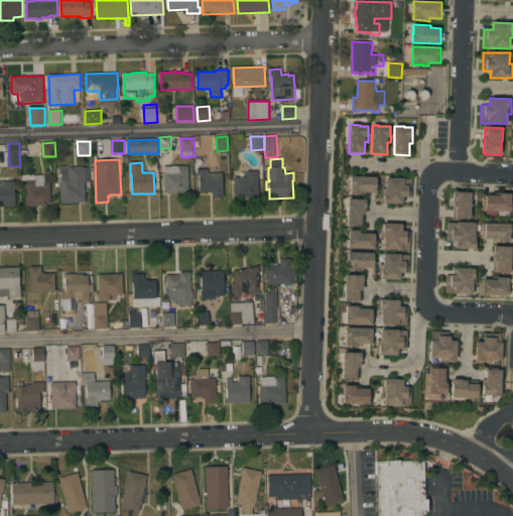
[(173,192),(173,194),(168,194),(168,192),(165,192),(164,166),(189,165),(190,191),(173,192)]
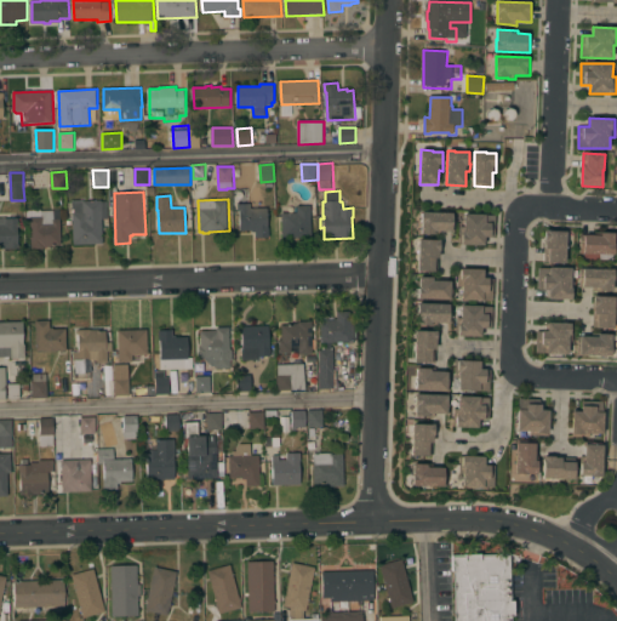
[(73,201),(103,200),(103,201),(108,201),(109,218),(103,220),(104,244),(74,245),(73,201)]
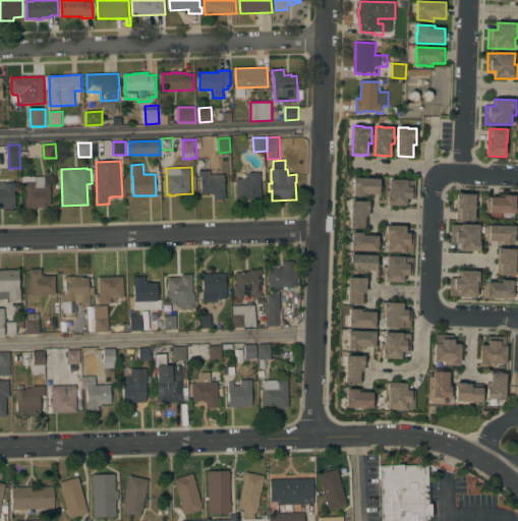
[(225,175),(226,191),(227,191),(227,199),(216,199),(215,194),(213,195),(213,193),(203,193),(202,176),(200,176),(200,171),(212,171),(212,175),(225,175)]
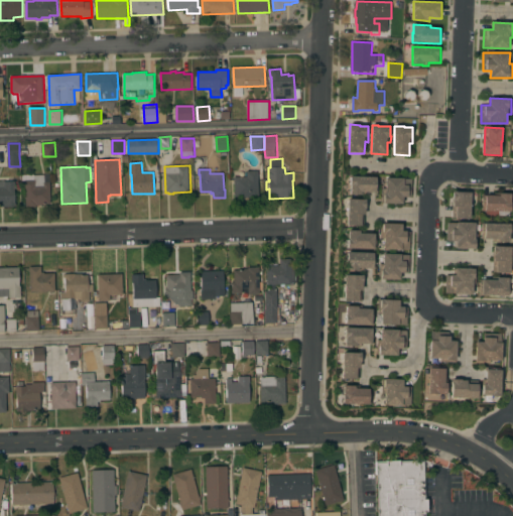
[(235,177),(248,176),(248,171),(259,171),(260,197),(236,198),(235,177)]
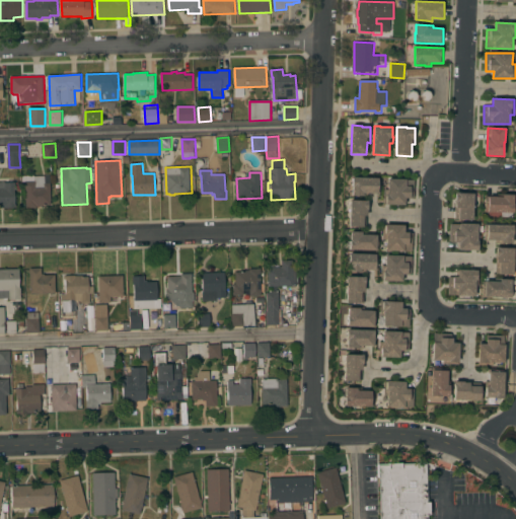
[(52,205),(47,205),(47,206),(39,207),(39,208),(27,208),(26,182),(22,182),(22,176),(35,175),(35,176),(51,176),(52,205)]
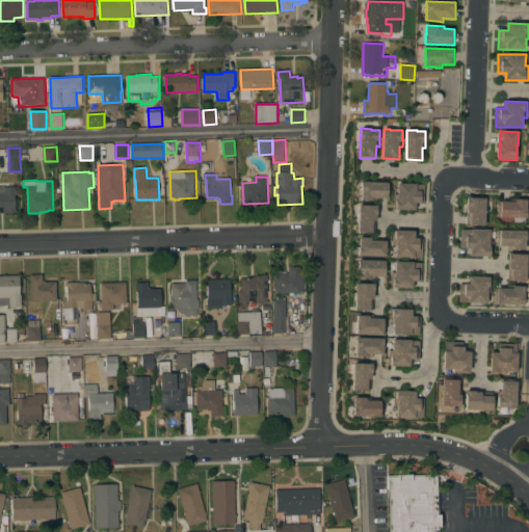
[(391,183),(391,198),(378,198),(378,201),(362,201),(362,182),(391,183)]
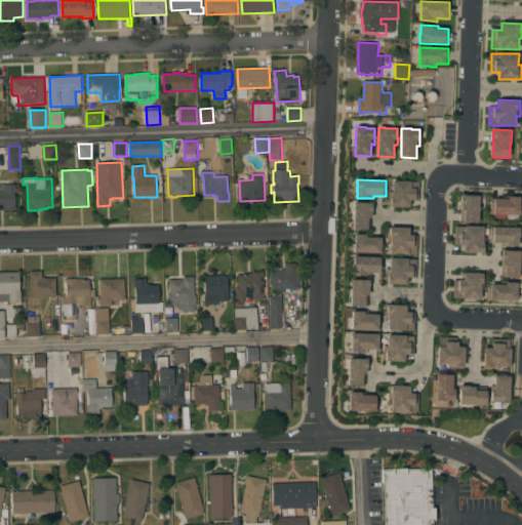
[(420,183),(420,200),(412,200),(411,207),(389,206),(390,192),(393,192),(393,180),(420,183)]
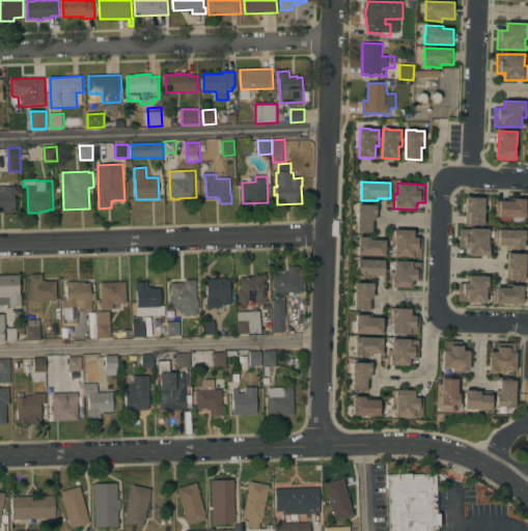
[(0,186),(6,186),(6,187),(18,187),(18,192),(16,192),(17,208),(18,208),(18,213),(6,213),(6,212),(0,212),(0,186)]
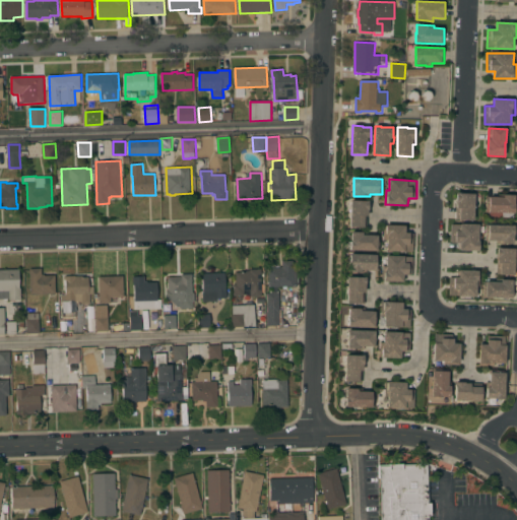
[(457,193),(459,193),(459,194),(475,194),(474,220),(457,220),(457,193)]
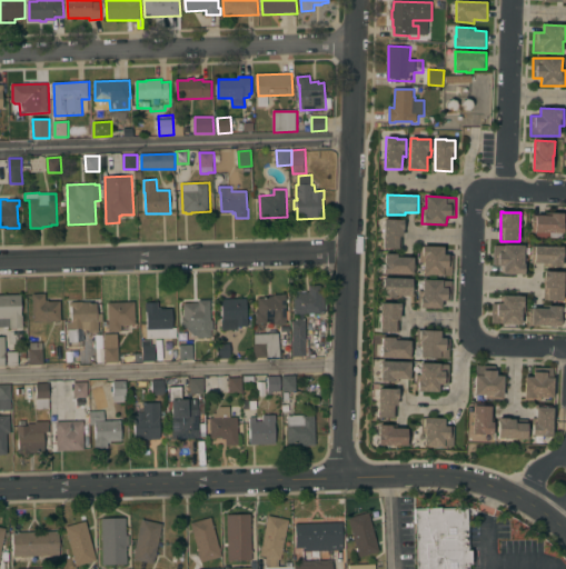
[(533,232),(534,216),(546,216),(546,212),(565,213),(564,233),(533,232)]
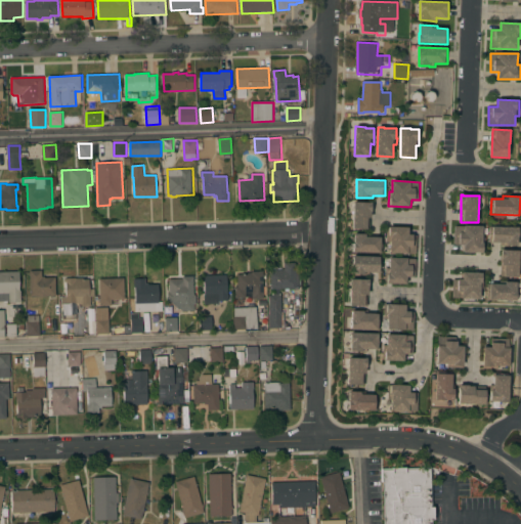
[(354,202),(372,203),(371,229),(353,229),(354,202)]
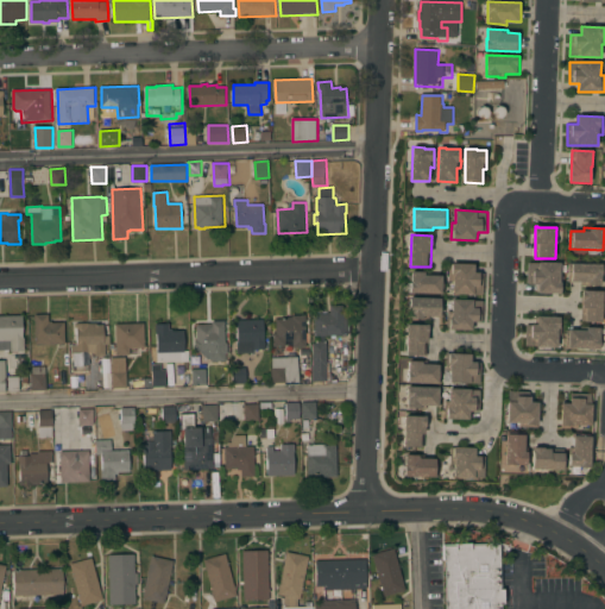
[(529,263),(561,264),(561,276),(565,276),(563,293),(537,293),(537,284),(529,283),(529,263)]
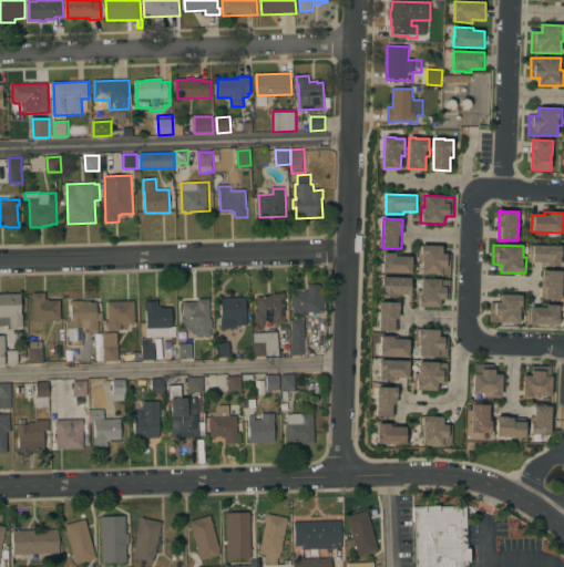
[(452,275),(422,274),(422,261),(419,261),(420,246),(444,247),(443,255),(453,255),(452,275)]
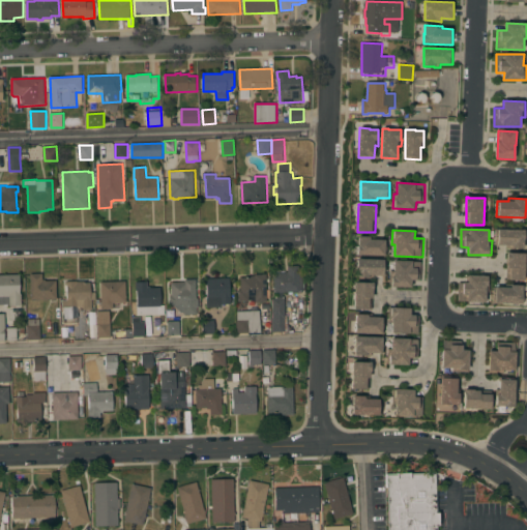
[(496,230),(525,231),(524,248),(507,248),(507,245),(495,245),(496,230)]
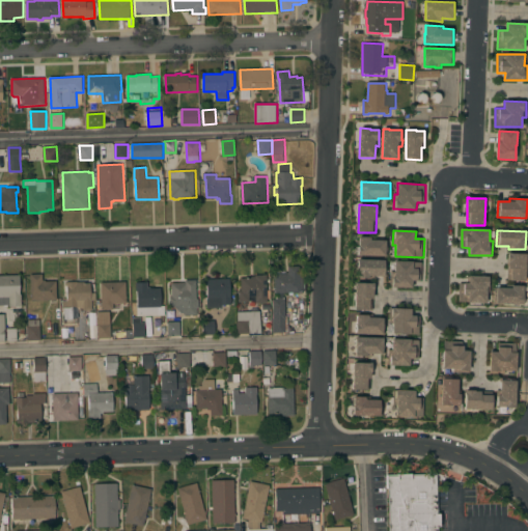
[(359,255),(359,246),(360,246),(360,238),(371,238),(371,240),(389,241),(388,256),(359,255)]
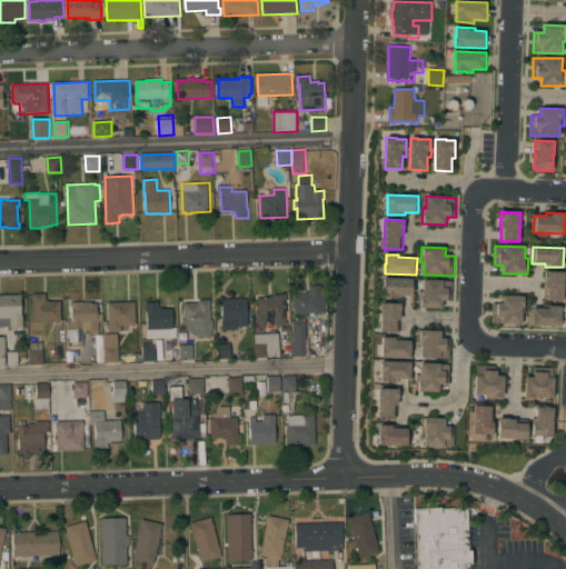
[(564,301),(545,301),(545,282),(545,271),(547,271),(547,272),(565,272),(564,301)]
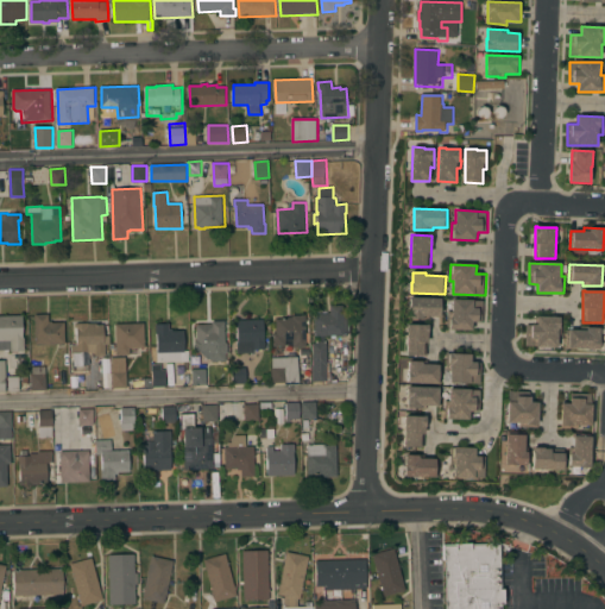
[(445,299),(443,316),(429,316),(429,320),(410,319),(410,314),(411,314),(411,305),(410,305),(411,297),(445,299)]
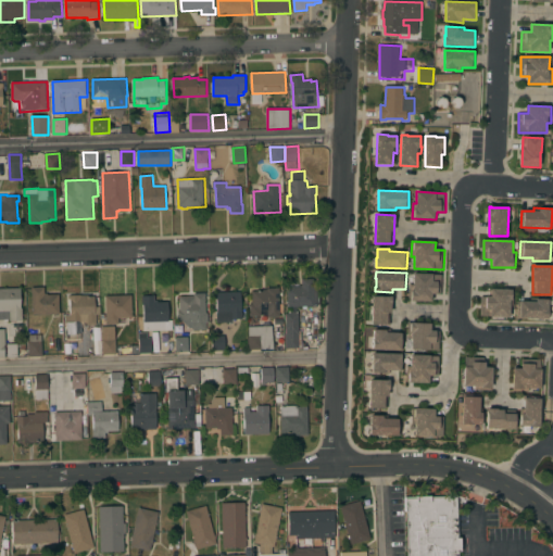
[(442,293),(434,293),(434,302),(410,301),(411,285),(414,285),(414,274),(443,275),(442,293)]
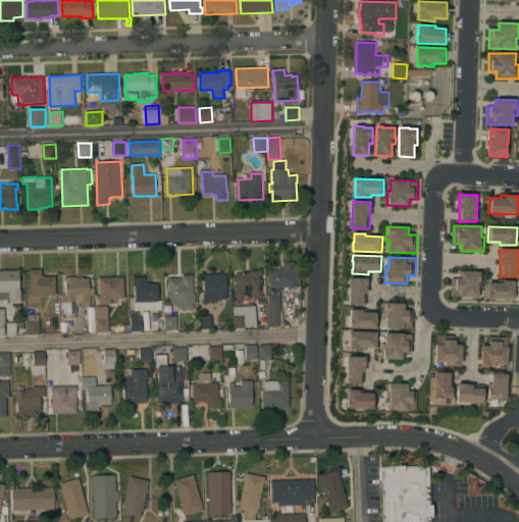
[(270,270),(281,269),(281,268),(284,268),(284,262),(301,261),(302,286),(271,289),(270,270)]
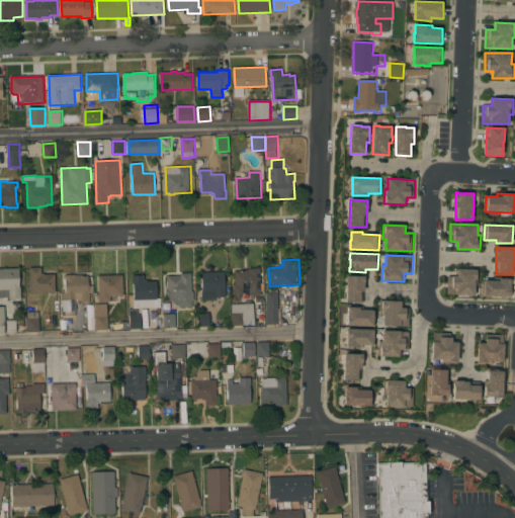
[(30,268),(43,267),(43,273),(46,273),(46,274),(56,274),(57,292),(31,293),(30,268)]
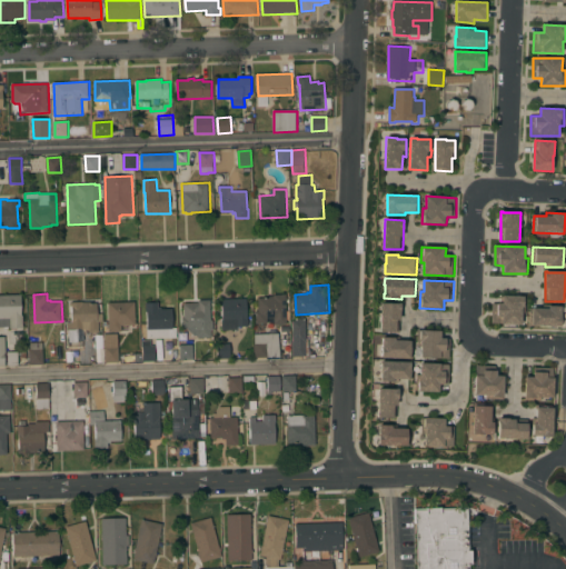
[(0,295),(22,295),(22,316),(23,316),(25,328),(11,328),(11,327),(0,327),(0,295)]
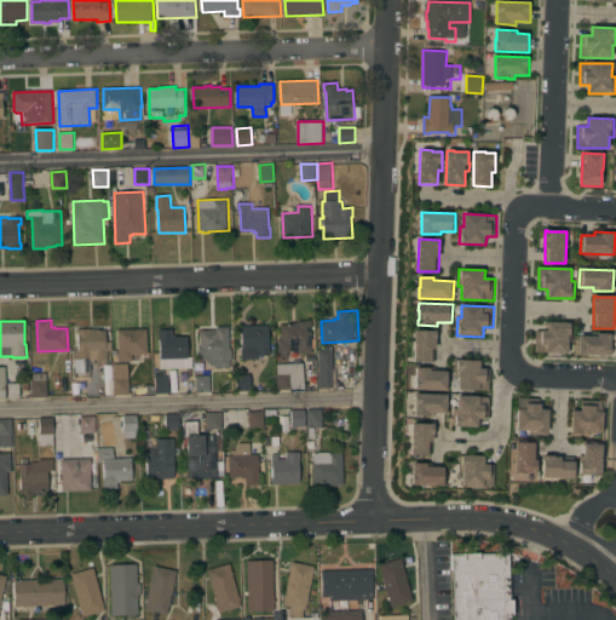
[(314,354),(300,354),(299,346),(292,346),(292,352),(280,352),(278,339),(282,339),(282,325),(291,325),(291,323),(299,323),(299,322),(312,321),(314,354)]
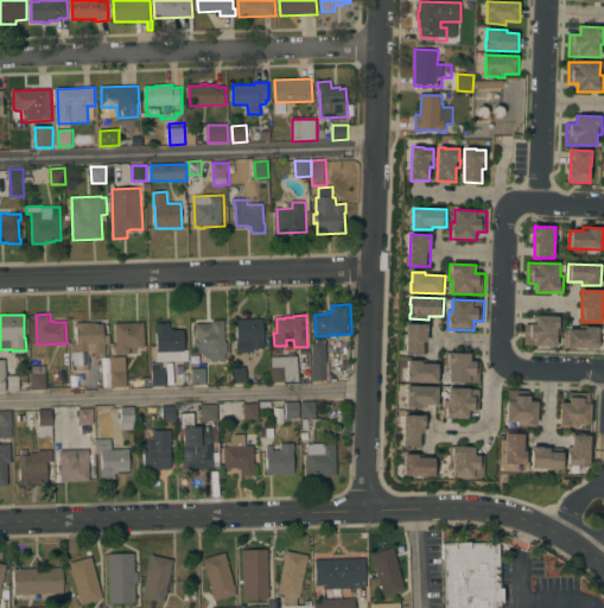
[(527,324),(536,324),(536,316),(563,317),(561,334),(558,334),(558,347),(526,346),(527,324)]
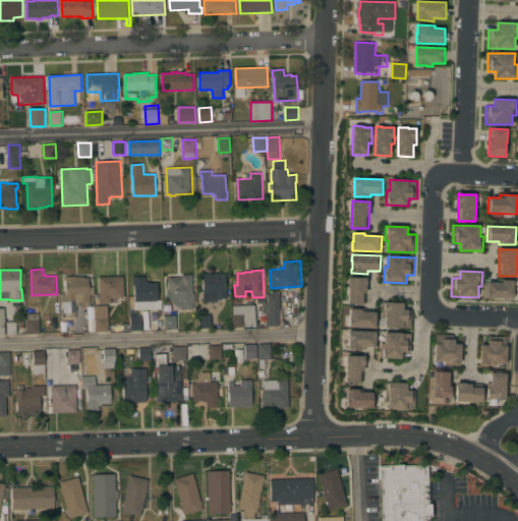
[(226,274),(227,293),(228,293),(228,299),(218,299),(219,302),(204,302),(204,293),(205,293),(204,274),(226,274)]
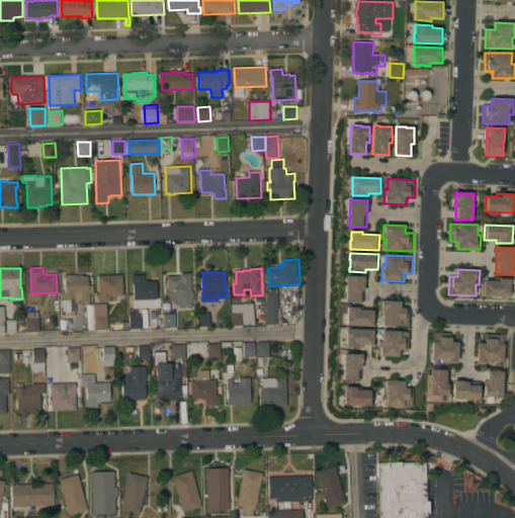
[(193,308),(181,308),(180,307),(179,298),(176,298),(175,301),(176,314),(177,314),(177,328),(164,328),(163,301),(171,301),(171,298),(169,298),(169,296),(168,296),(167,295),(167,290),(168,289),(168,278),(168,277),(169,276),(181,276),(181,274),(182,274),(182,273),(191,273),(192,274),(192,290),(194,292),(195,299),(193,301),(193,308)]
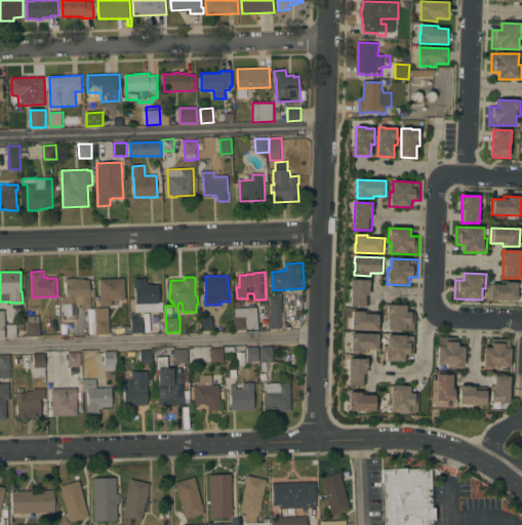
[(67,283),(66,283),(66,279),(86,279),(86,280),(90,280),(90,290),(95,290),(96,297),(92,297),(92,307),(83,307),(83,306),(81,306),(82,323),(75,323),(75,335),(64,335),(63,298),(68,297),(67,283)]
